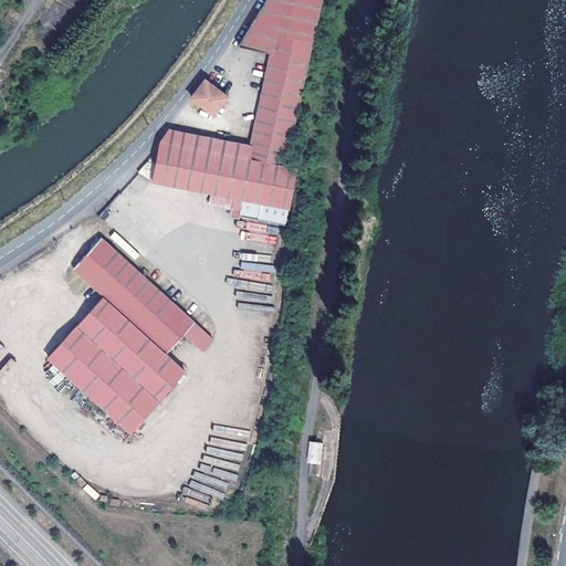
[(282,165),(316,0),(265,0),(238,46),(272,54),(251,146),(169,128),(158,142),(158,146),(137,173),(152,180),(209,190),(208,202),(240,209),(240,211),(258,215),(261,200),(287,205),(295,168),(282,165)]
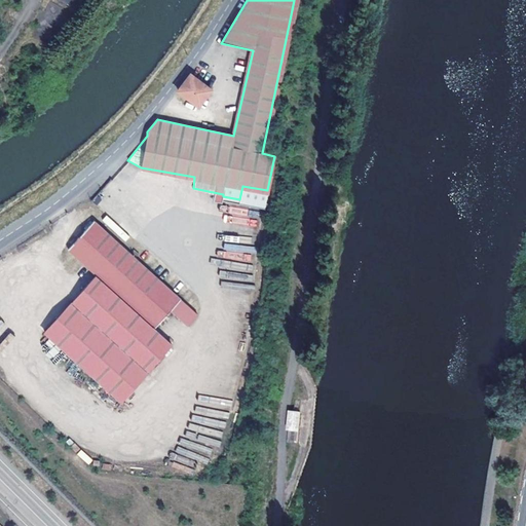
[(210,90),(189,75),(177,91),(186,98),(197,107),(210,90)]
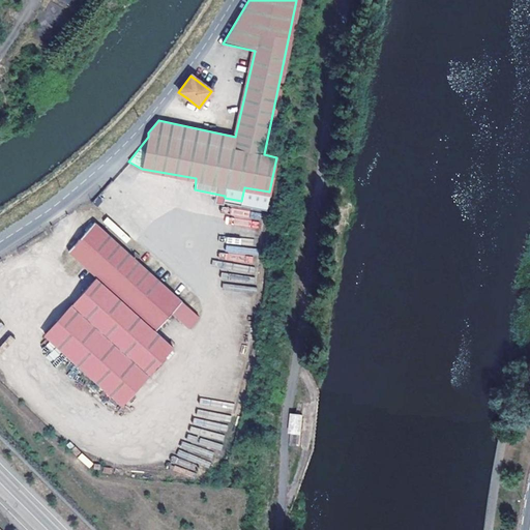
[(70,305),(147,376),(173,348),(156,330),(171,313),(187,329),(199,317),(136,260),(139,257),(135,252),(130,256),(93,221),(68,249),(97,277),(70,305)]
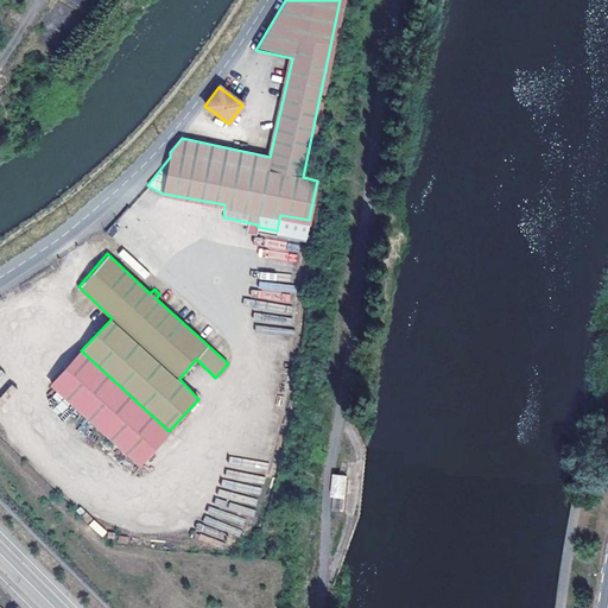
[(69,397),(109,435),(114,438),(140,462),(169,431),(81,350),(52,381),(55,384),(69,397)]
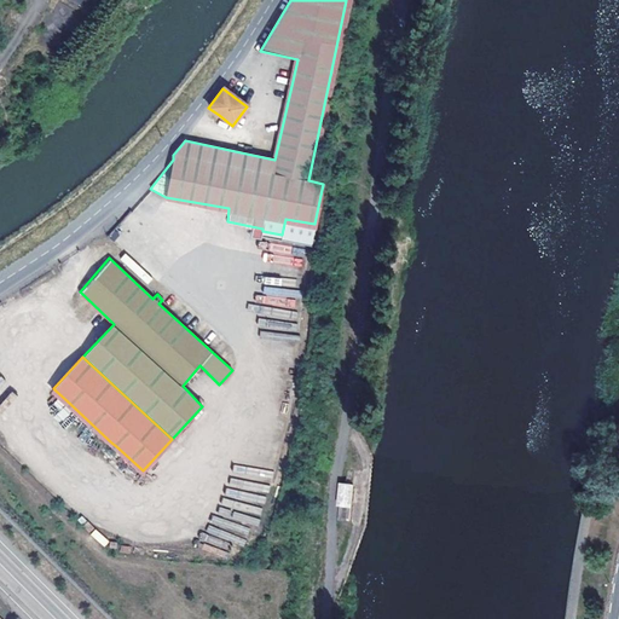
[(335,505),(351,508),(353,484),(337,482),(335,505)]
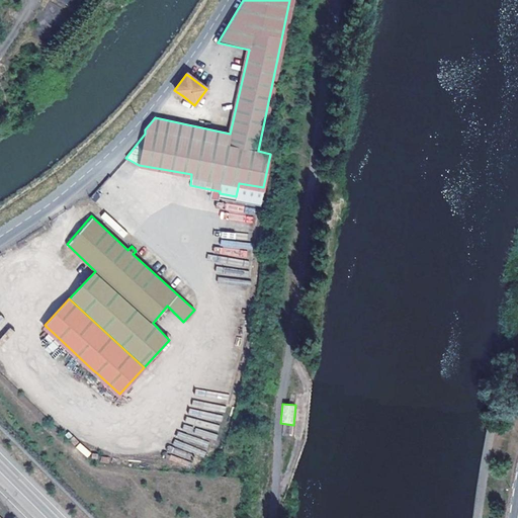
All buildings are outlined.
